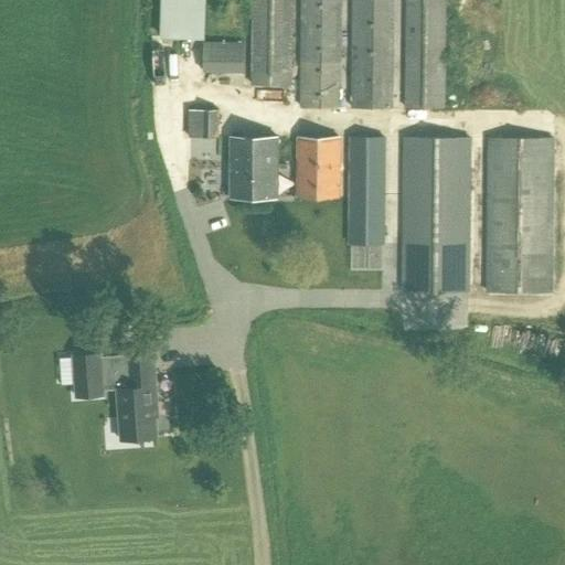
[(204,39),(204,33),(204,0),(161,0),(161,38),(204,39)]
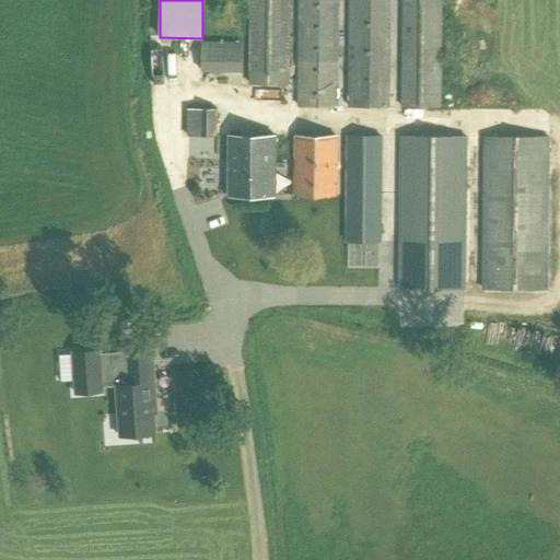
[(289,85),(290,0),(249,0),(248,84),(289,85)]
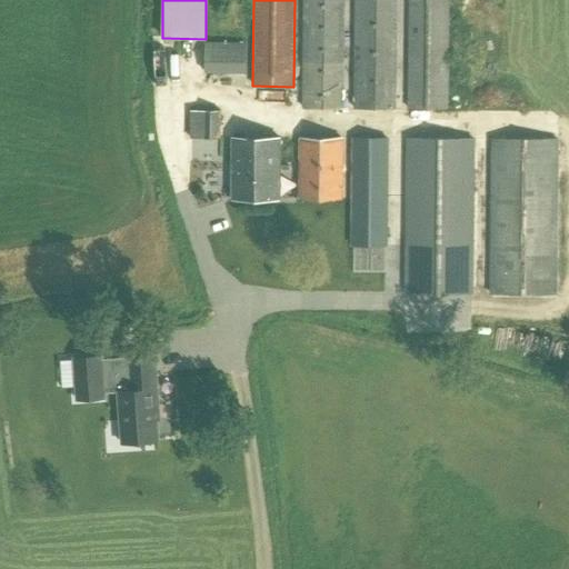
[(345,109),(345,0),(302,0),(302,109),(345,109)]
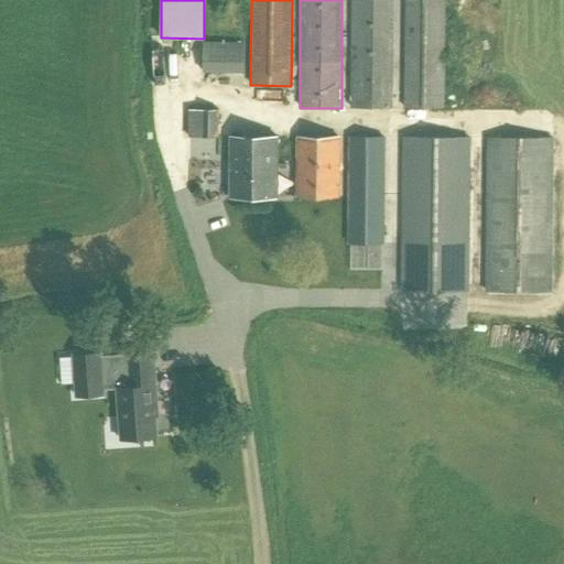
[(350,0),(350,108),(393,108),(393,0),(350,0)]
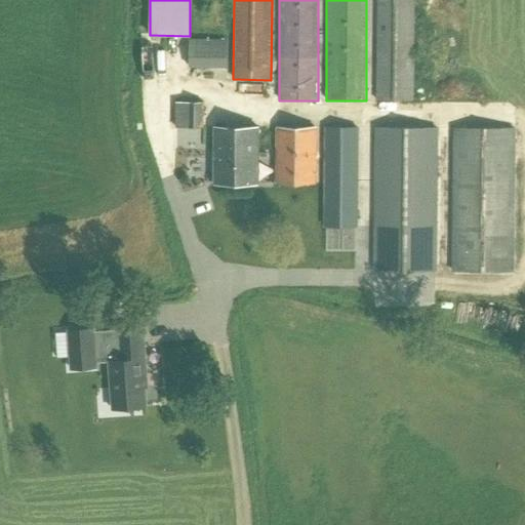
[(413,101),(414,0),(376,0),(376,101),(413,101)]
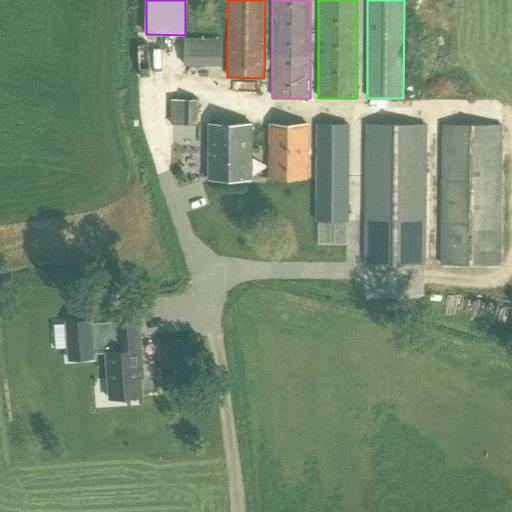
[(183,65),(221,66),(222,39),(184,38),(183,65)]
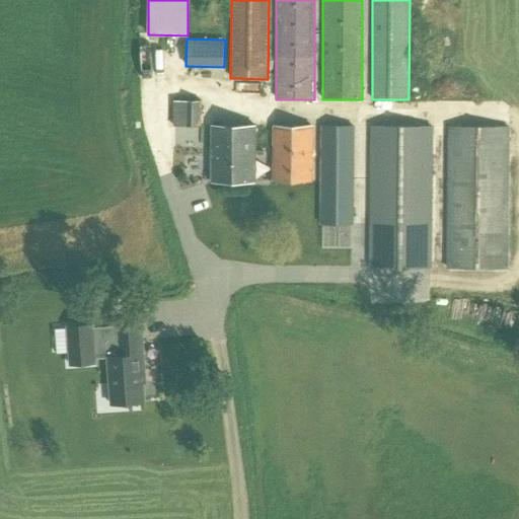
[(202,126),(202,100),(173,100),(173,126),(192,126),(202,126)]
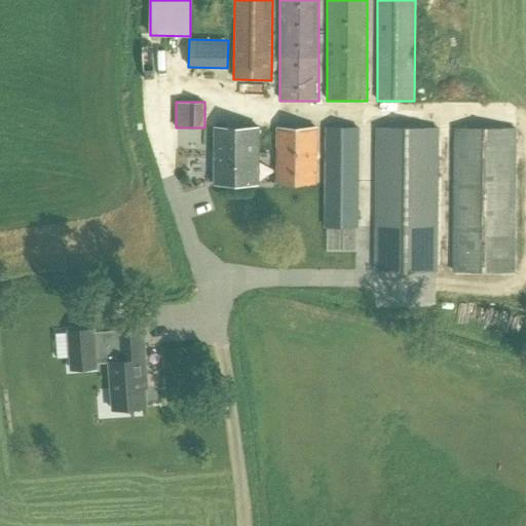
[(316,184),(317,126),(276,126),(275,184),(316,184)]
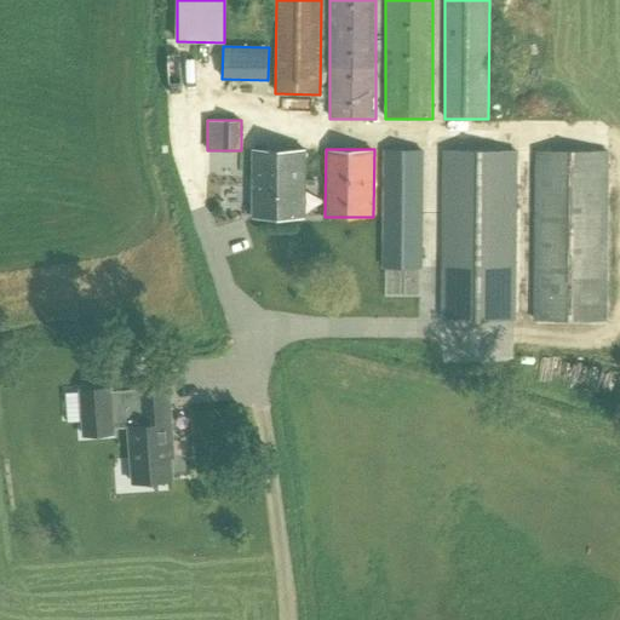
[(305,217),(305,150),(253,150),(253,217),(305,217)]
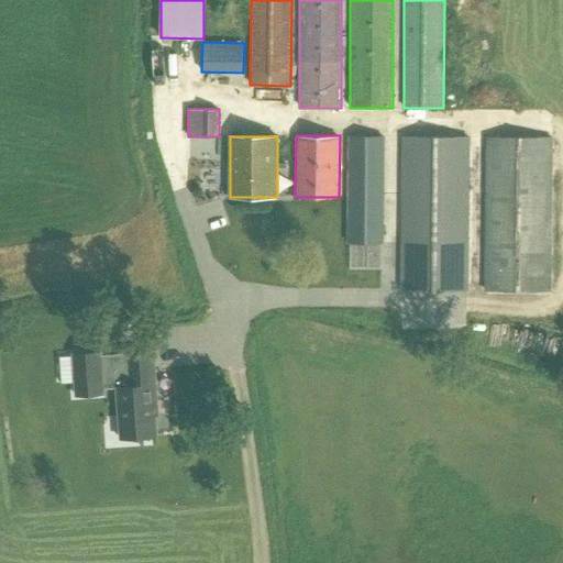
[(348,243),(383,243),(384,136),(349,136),(348,243)]
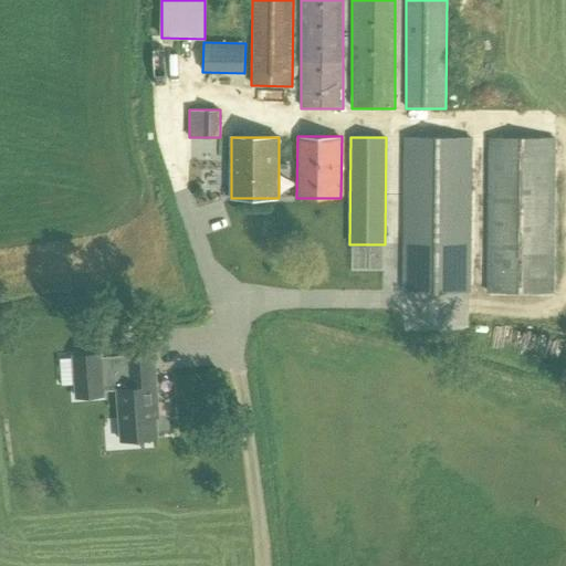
[(470,293),(472,137),(405,137),(404,292),(470,293)]
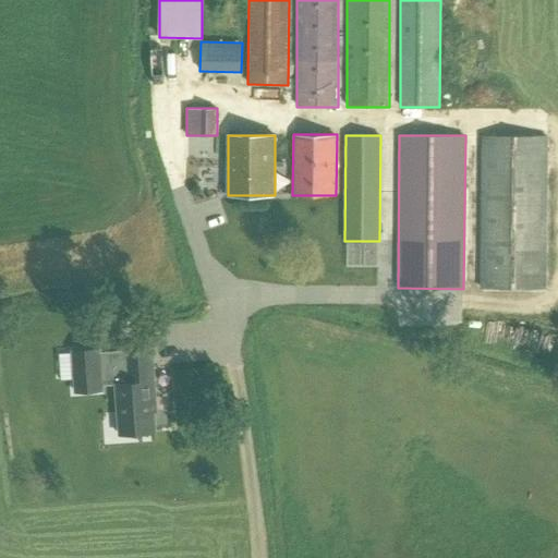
[(480,289),(546,289),(548,136),(481,135),(480,289)]
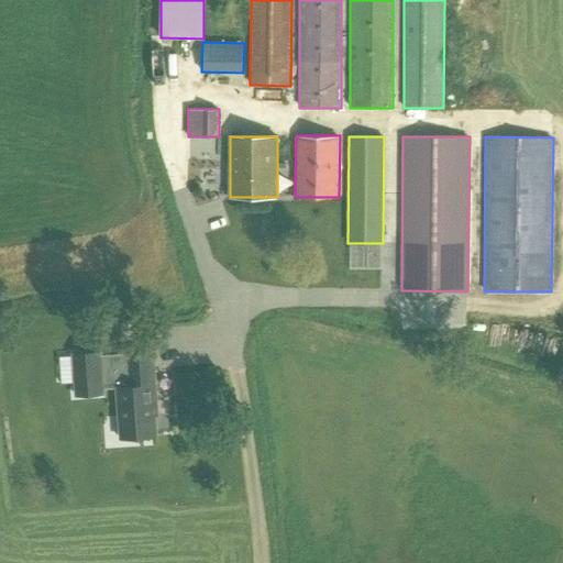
[(158,416),(153,350),(113,352),(113,354),(102,355),(102,351),(72,353),(74,397),(105,395),(105,389),(117,388),(120,439),(157,437),(155,416),(158,416)]
